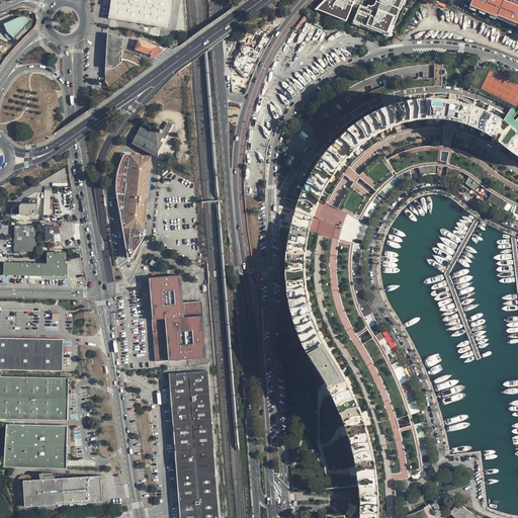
[(169,28),(174,1),(168,0),(111,0),(109,18),(169,28)]
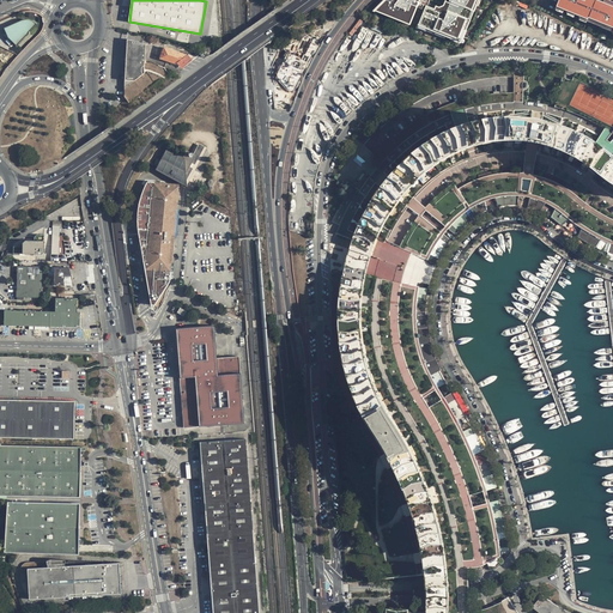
[(389,0),(375,14),(408,25),(419,0),(389,0)]
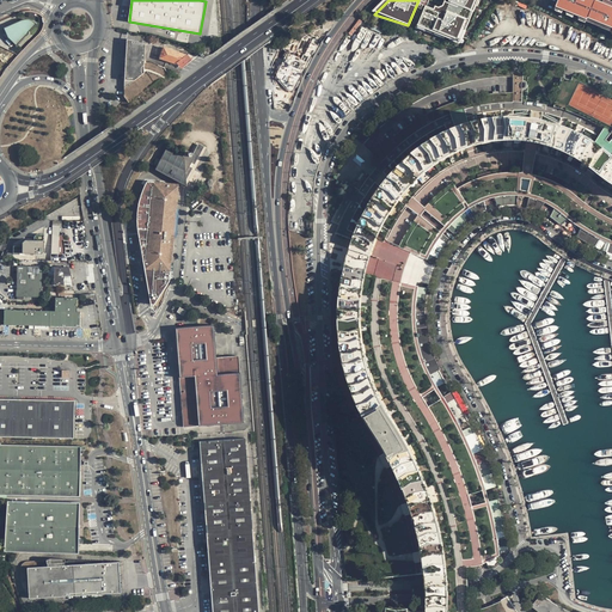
[(426,8),(418,28),(457,42),(475,0),(444,0),(441,8),(438,10),(434,8),(433,12),(426,8)]
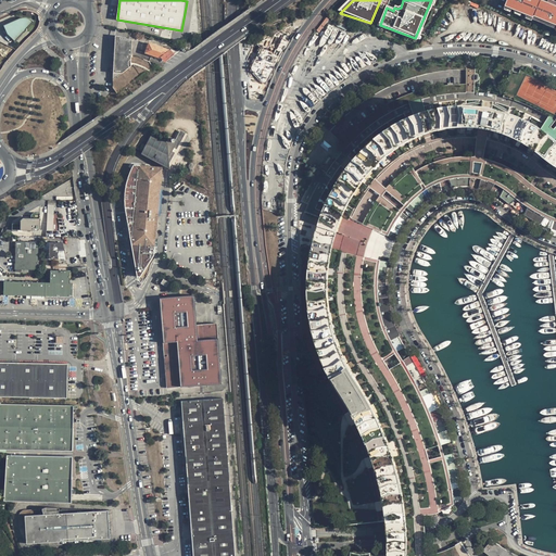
[(512,0),(510,0),(507,0),(505,8),(512,10),(515,12),(521,14),(527,16),(533,19),(533,17),(555,26),(555,7),(547,3),(540,1),(538,0),(531,0),(530,2),(525,0),(512,0)]
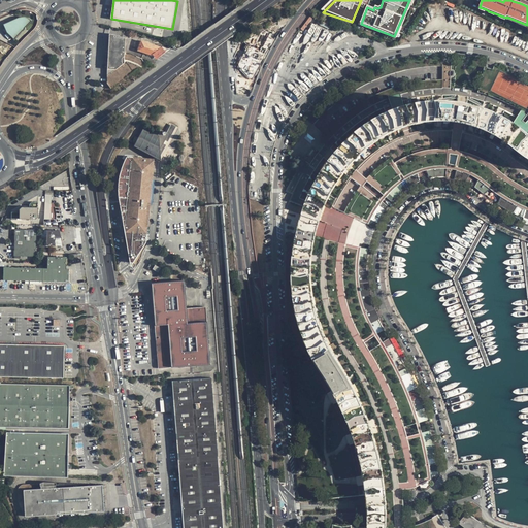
[(506,18),(500,15),(498,18),(505,21),(505,20),(527,28),(527,25),(506,17),(506,18)]
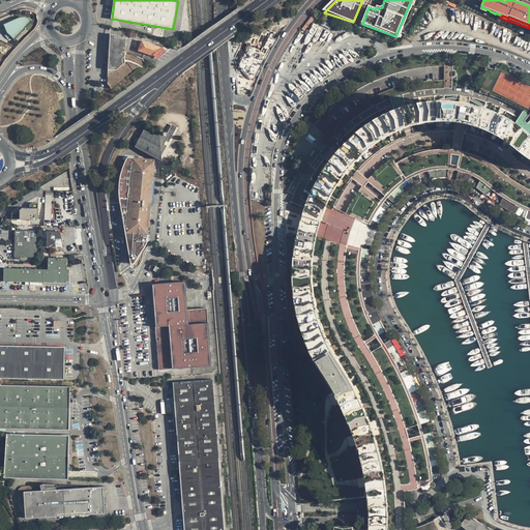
[(9,34),(13,39),(24,28),(31,21),(30,20),(29,19),(27,18),(25,18),(23,17),(19,17),(3,24),(5,29),(6,32),(9,34)]
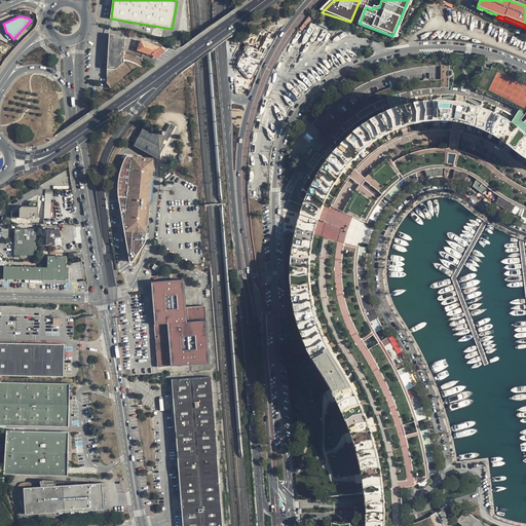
[(236,65),(249,78),(251,78),(252,78),(273,35),(265,30),(243,41),(246,44),(236,65)]
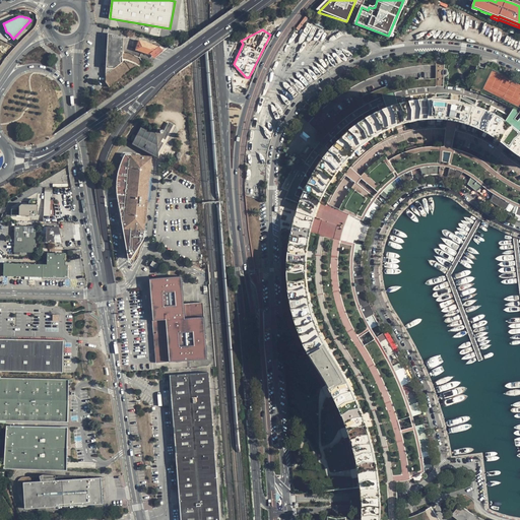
[(109,34),(107,82),(110,87),(143,63),(140,58),(130,54),(123,54),(124,38),(109,34)]
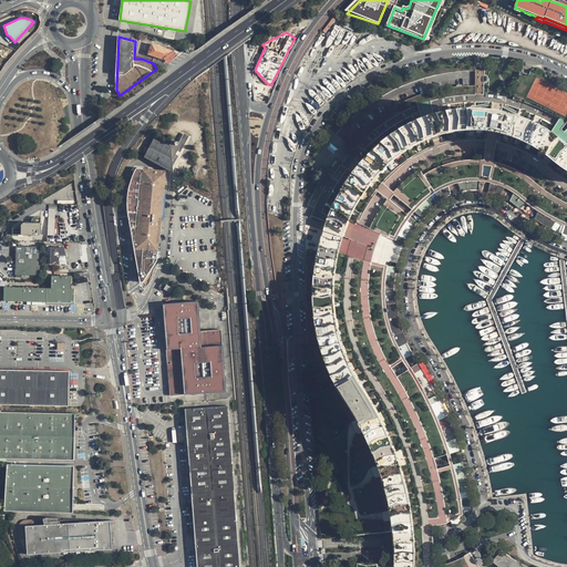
[(148,54),(164,59),(168,64),(182,53),(175,50),(174,52),(153,44),(148,54)]
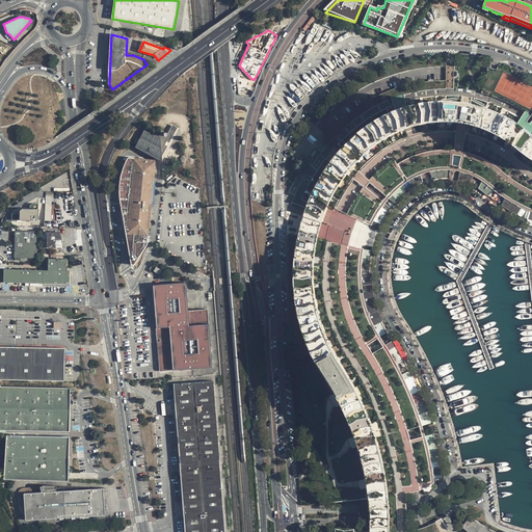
[(485,81),(482,92),(489,95),(497,70),(488,67),(486,76),(484,76),(483,76),(482,79),(482,80),(483,81),(485,81)]
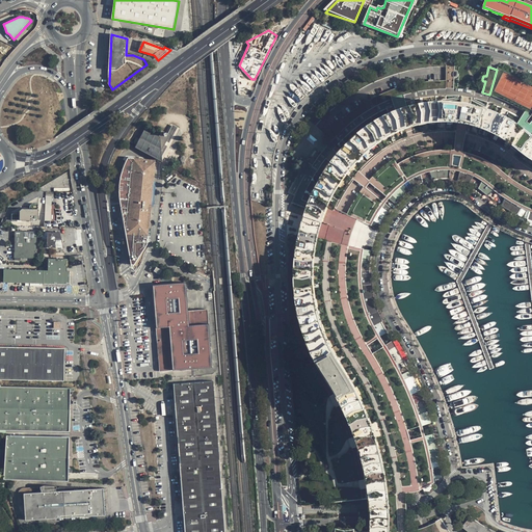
[(307,216),(352,232),(357,218),(379,228),(381,223),(375,219),(383,208),(389,211),(392,208),(386,203),(391,196),(397,202),(399,198),(394,191),(408,181),(413,187),(422,182),(421,174),(430,171),(432,179),(449,179),(449,167),(459,169),(457,180),(469,183),(473,176),(482,181),(478,188),(489,194),(494,190),(506,197),(502,205),(516,213),(522,208),(531,210),(531,216),(531,217),(531,216),(531,189),(520,184),(484,159),(468,153),(451,150),(432,151),(397,162),(393,158),(367,183),(347,213),(337,209),(352,180),(382,148),(426,130),(464,130),(486,137),(531,166),(531,134),(491,109),(453,102),(414,104),(368,126),(331,160),(315,190),(307,216)]
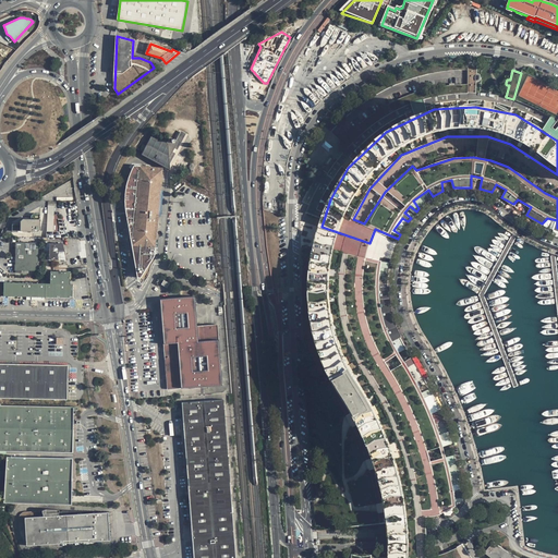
[(153,136),(143,155),(170,171),(170,165),(185,134),(182,133),(178,143),(176,142),(176,140),(172,141),(171,140),(169,144),(153,136)]
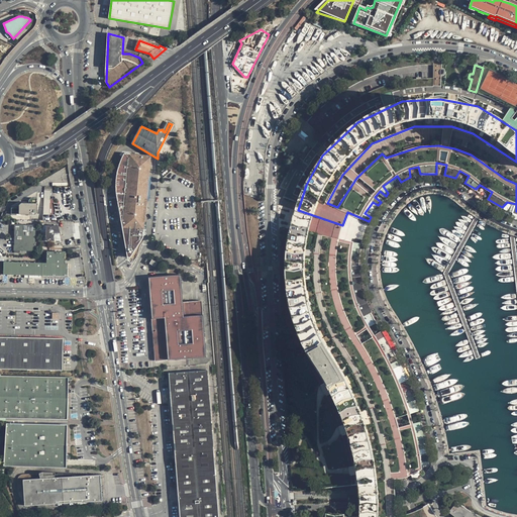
[(123,231),(128,257),(128,262),(131,263),(132,257),(144,237),(151,157),(125,153),(119,164),(117,170),(115,184),(118,207),(123,231)]
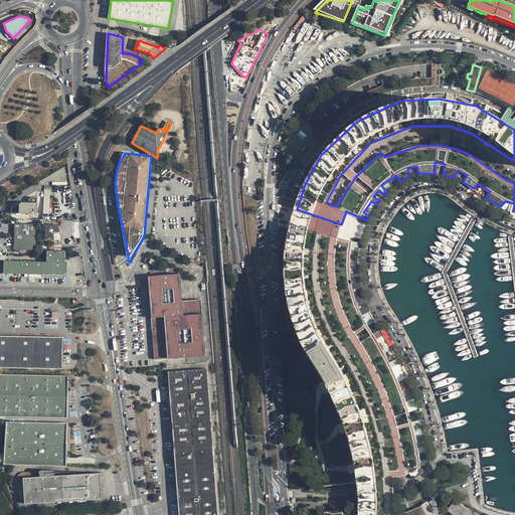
[(11,207),(11,213),(37,214),(37,197),(31,197),(29,199),(29,202),(21,202),(19,204),(19,207),(11,207)]
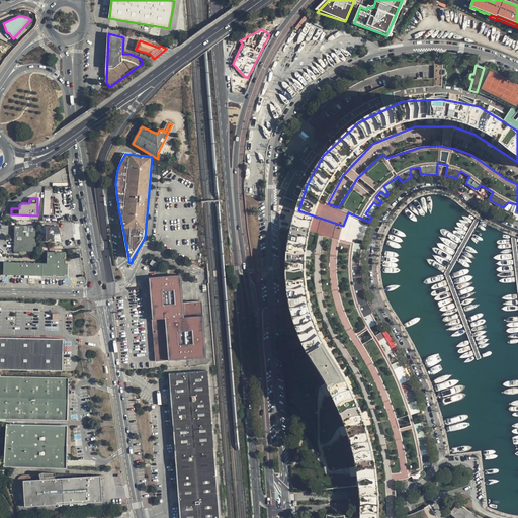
[(343,226),(298,210),(288,244),(290,294),(299,330),(345,417),(361,477),(360,517),(380,517),(381,512),(382,505),(382,501),(382,496),(382,492),(382,483),(381,480),(385,480),(392,480),(410,478),(408,475),(430,465),(420,426),(397,432),(393,418),(417,411),(407,381),(400,384),(396,380),(405,376),(399,361),(390,365),(386,361),(391,358),(389,354),(393,350),(382,331),(362,342),(358,334),(371,327),(366,318),(373,315),(365,299),(361,284),(359,257),(356,257),(356,249),(361,249),(362,243),(340,238),(343,226)]
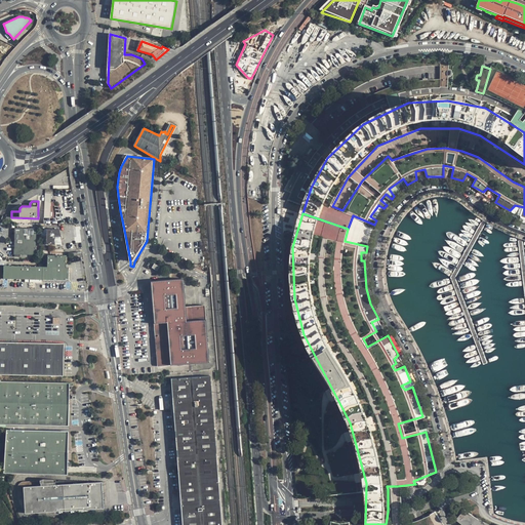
[(15,229),(14,255),(35,255),(35,229),(15,229)]
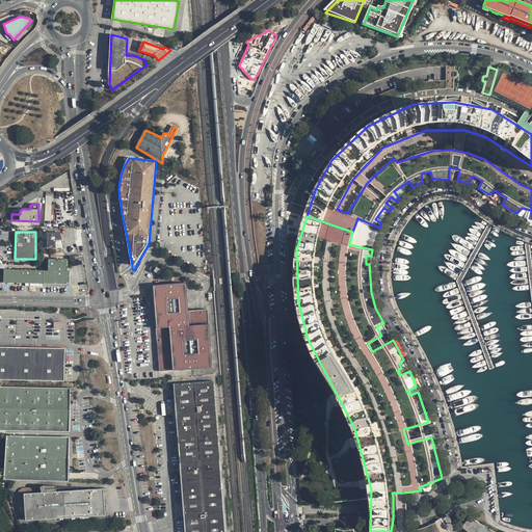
[(48,232),(48,248),(63,248),(61,240),(60,233),(48,232)]
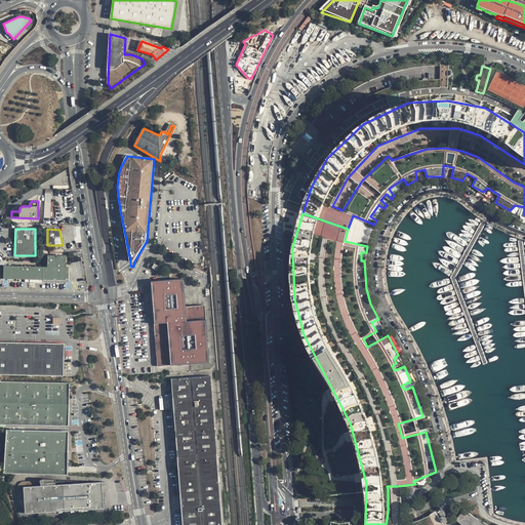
[(47,268),(4,266),(4,279),(69,281),(70,268),(67,268),(67,261),(67,256),(47,255),(47,268)]
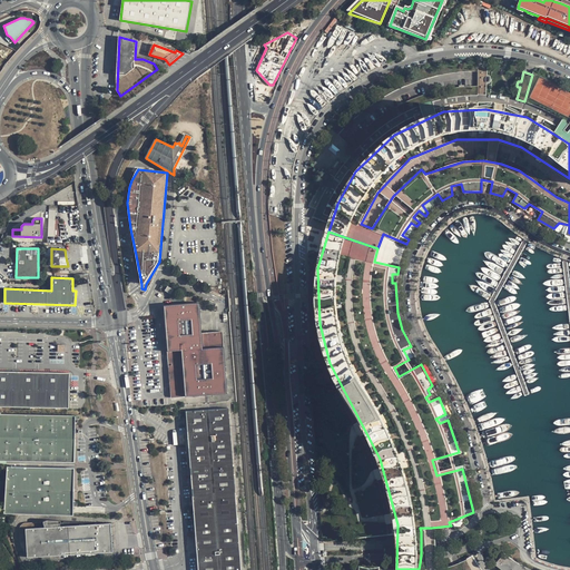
[(216,303),(205,298),(203,304),(214,308),(216,303)]
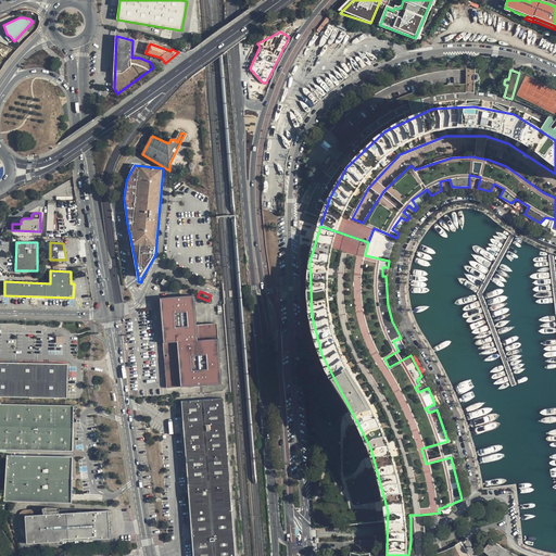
[(196,295),(159,300),(162,343),(164,343),(169,393),(224,388),(217,325),(199,326),(196,295)]
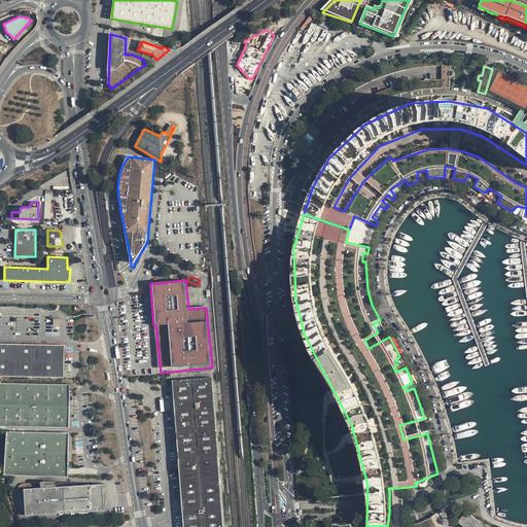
[(0,344),(0,377),(64,378),(64,346),(13,345),(0,344)]
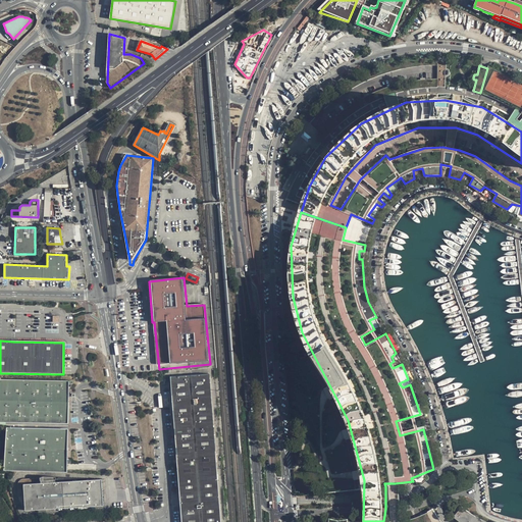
[(220,521),(210,373),(171,377),(181,521),(220,521)]
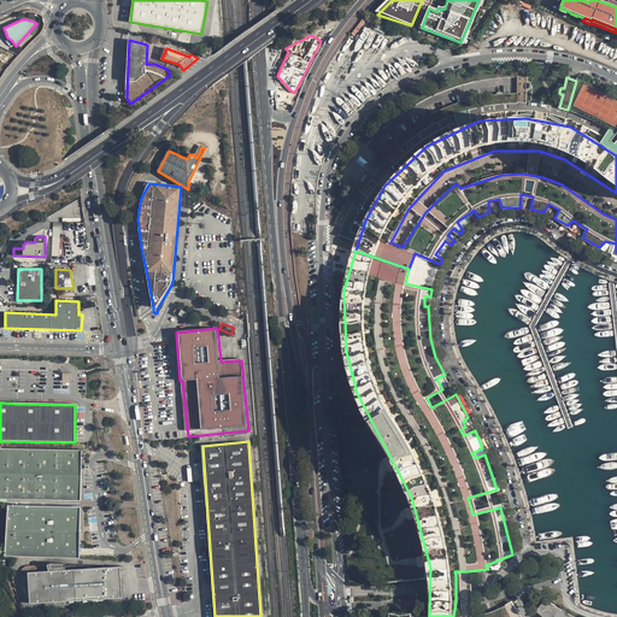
[(0,448),(0,503),(7,504),(9,499),(82,501),(82,477),(82,454),(87,454),(88,451),(0,448)]
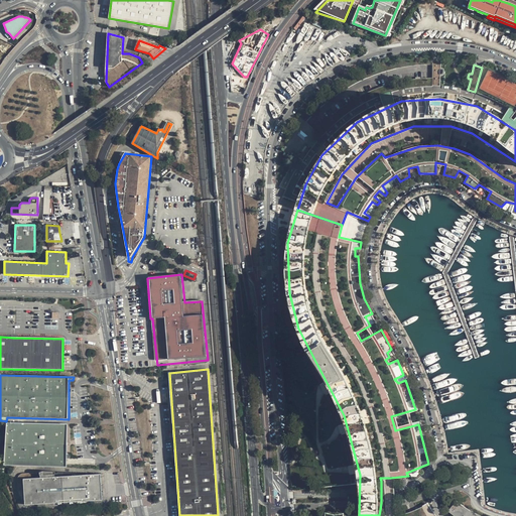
[(68,424),(7,423),(6,466),(68,467),(68,442),(68,424)]
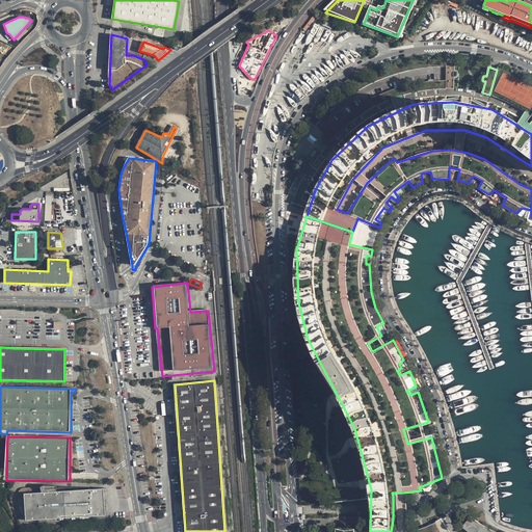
[(41,493),(24,493),(25,521),(79,517),(79,520),(90,519),(89,516),(104,515),(103,503),(103,489),(55,491),(55,489),(56,489),(56,486),(43,486),(40,487),(40,489),(41,490),(41,493)]
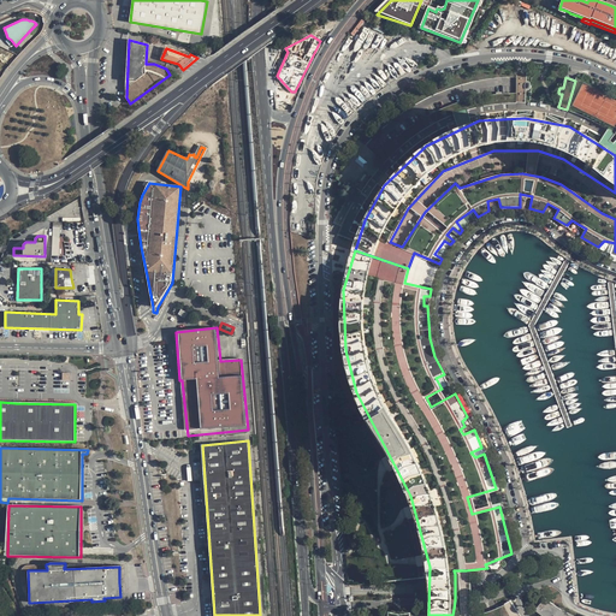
[(557,606),(545,597),(534,610),(543,615),(573,615),(567,612),(557,606)]
